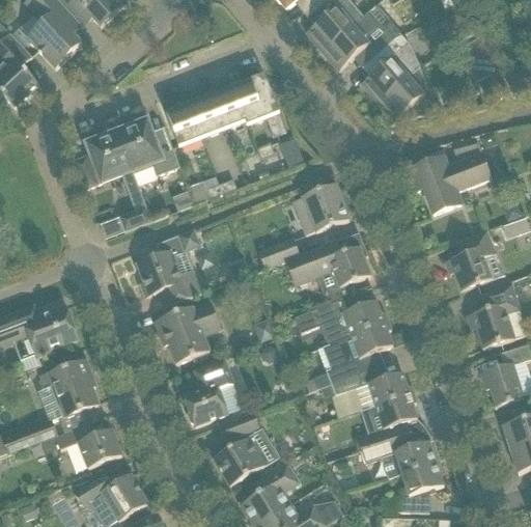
[(27,0),(25,2),(44,22),(27,37),(56,68),(82,44),(74,35),(82,27),(81,26),(82,25),(78,20),(68,10),(68,11),(58,0),(27,0)]
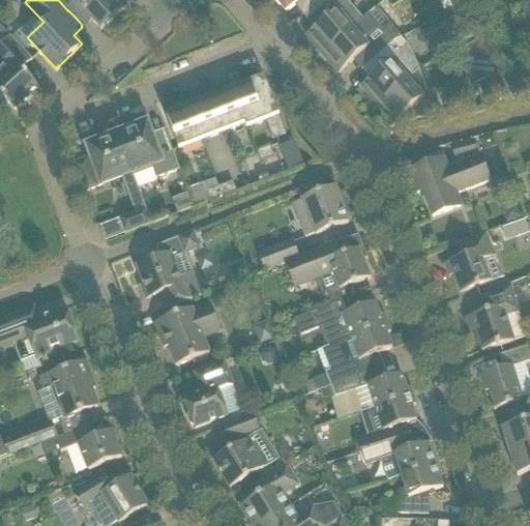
[(58,0),(68,11),(68,10),(78,20),(82,25),(83,24),(84,25),(92,18),(100,26),(126,3),(123,0),(58,0)]
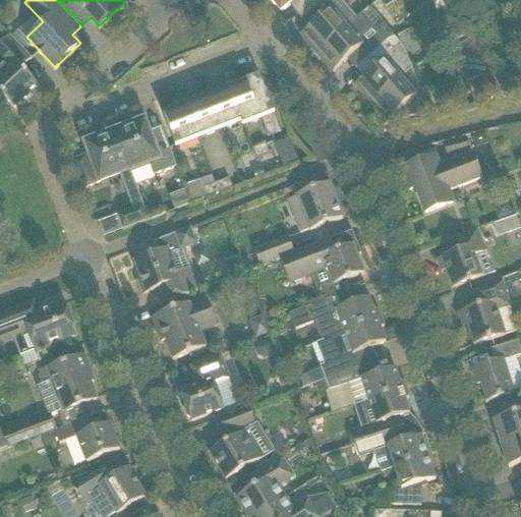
[(301,0),(309,9),(320,0),(274,0),(281,8),(290,0),(301,0)]
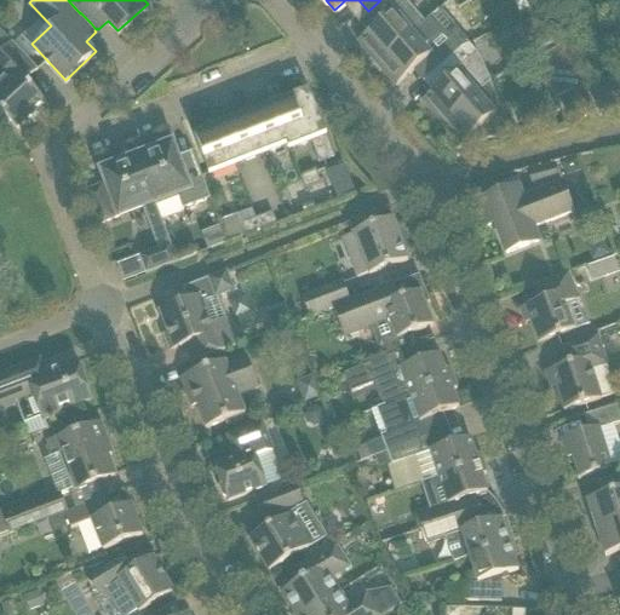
[(377,59),(422,22),(420,21),(405,3),(407,0),(392,0),(396,4),(359,38),(377,59)]
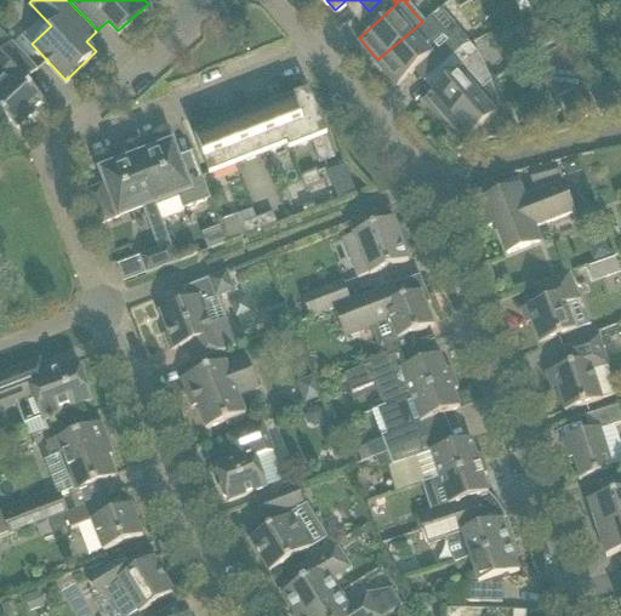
[(422,22),(377,60),(397,81),(439,45),(434,40),(443,33),(427,15),(421,21),(422,22)]
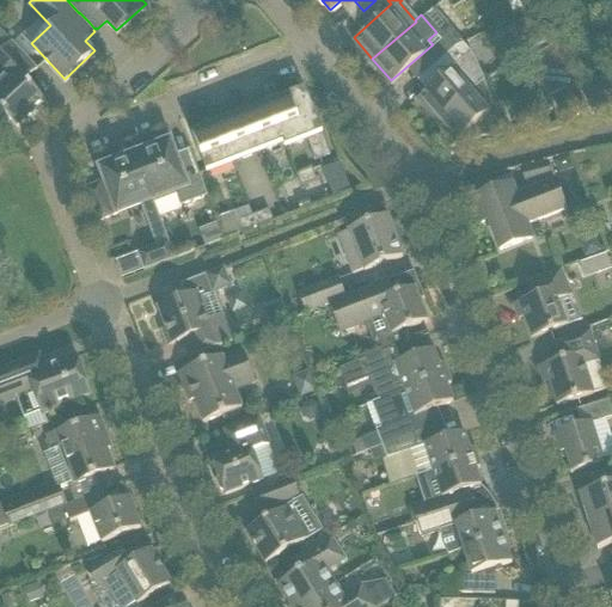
[(0,25),(0,63),(10,74),(0,83),(0,105),(5,111),(17,123),(44,97),(25,77),(37,65),(20,48),(12,38),(0,25)]
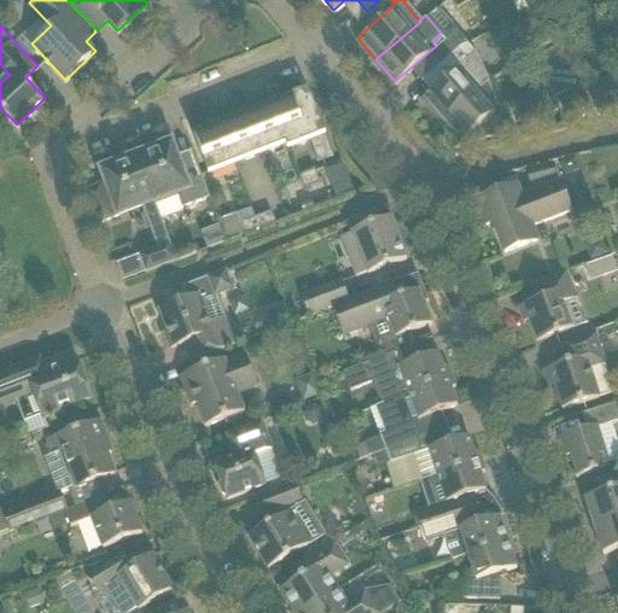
[(439,41),(449,53),(460,44),(467,40),(456,28),(452,33),(450,31),(439,41)]
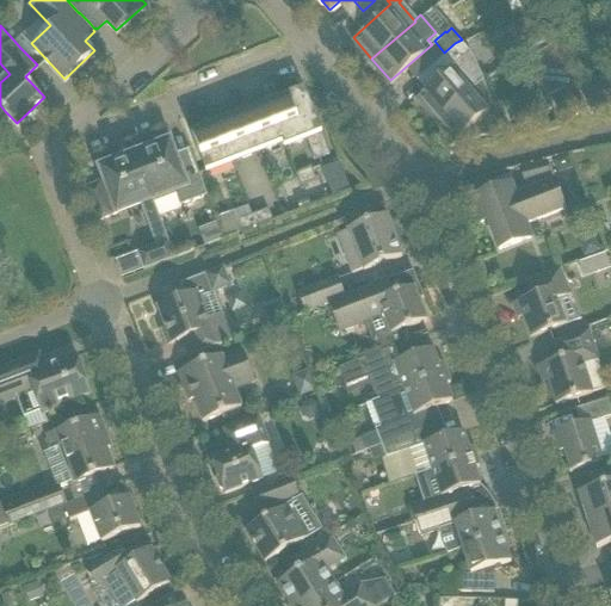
[(538,66),(534,68),(547,93),(575,80),(555,42),(532,53),(538,66)]
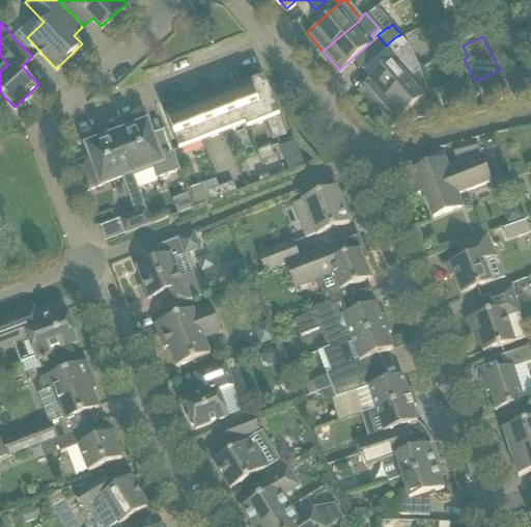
[(395,37),(386,46),(395,55),(404,47),(395,37)]
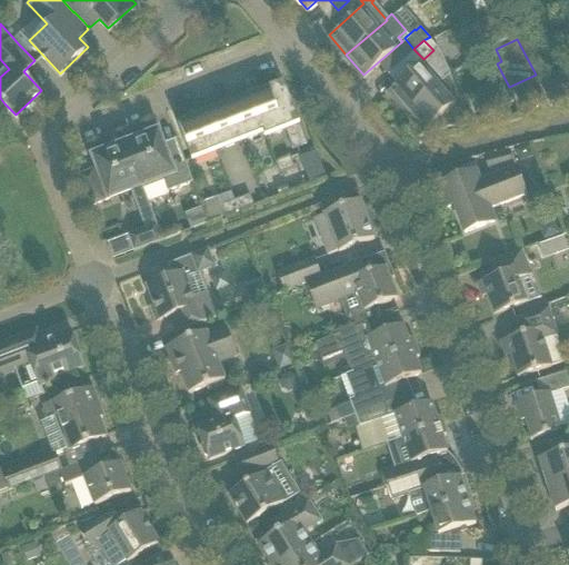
[(388,89),(406,109),(437,82),(419,62),(388,89)]
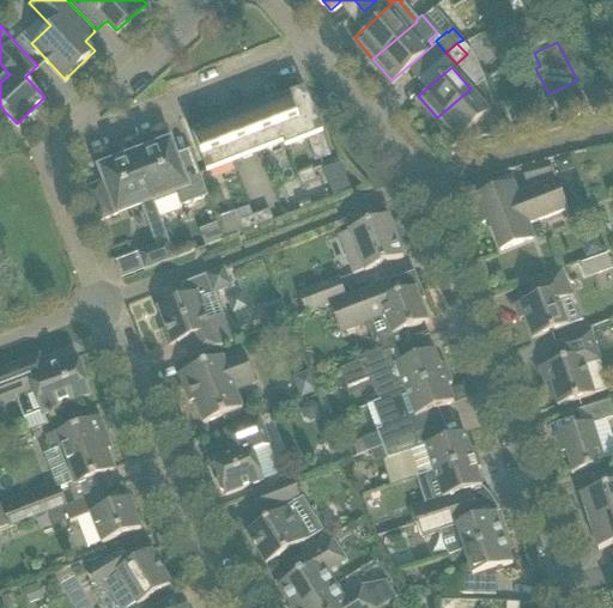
[(510,126),(501,99),(495,102),(485,77),(485,76),(471,89),(437,117),(456,139),(465,132),(469,137),(469,138),(511,127),(510,126)]
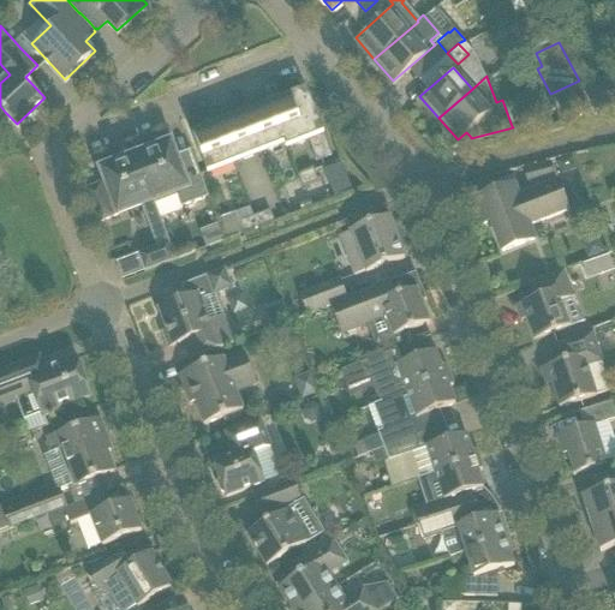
[(269,101),(285,139),(286,144),(308,136),(323,130),(316,111),(311,113),(304,94),(294,97),(292,93),(269,101)]
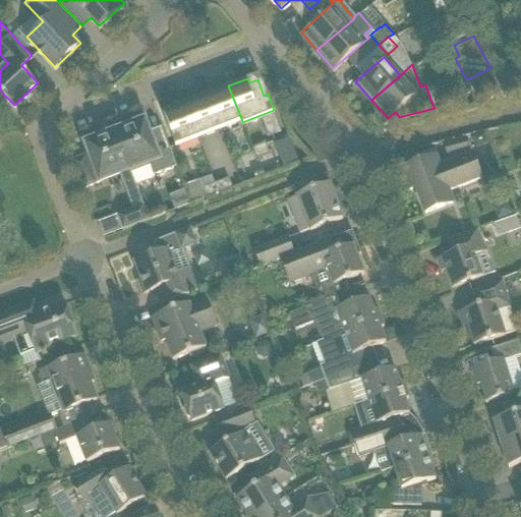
[(228,85),(207,94),(219,126),(241,118),(228,85)]
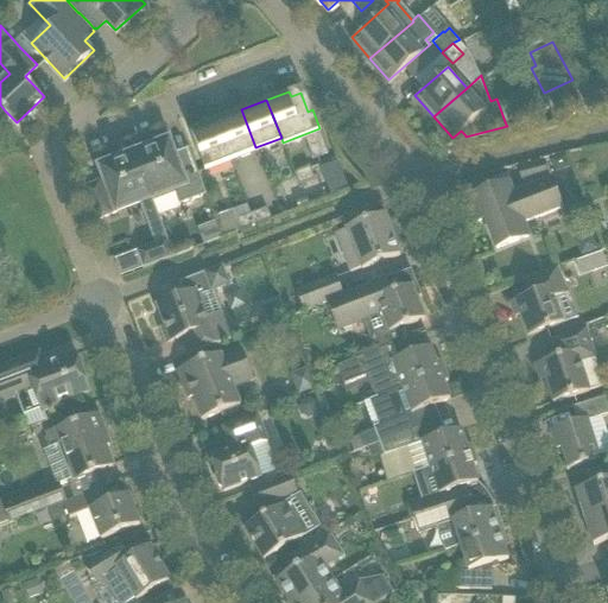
[(241,109),(216,119),(230,158),(255,147),(241,109)]
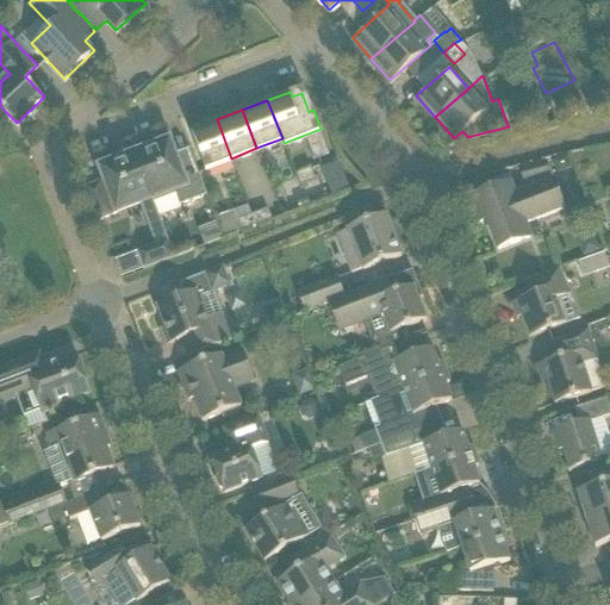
[(231,158),(217,119),(191,130),(206,168),(231,158)]
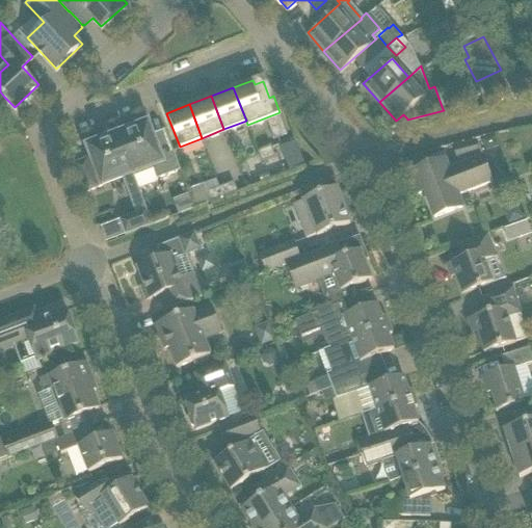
[(284,122),(280,112),(266,117),(270,127),(284,122)]
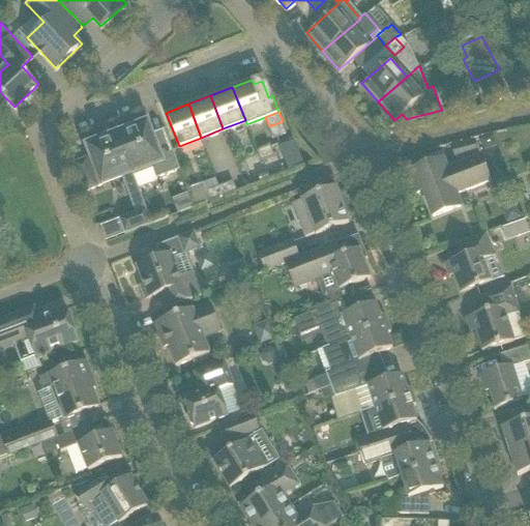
[(118,132),(133,170),(137,182),(180,166),(170,139),(156,144),(147,120),(118,132)]
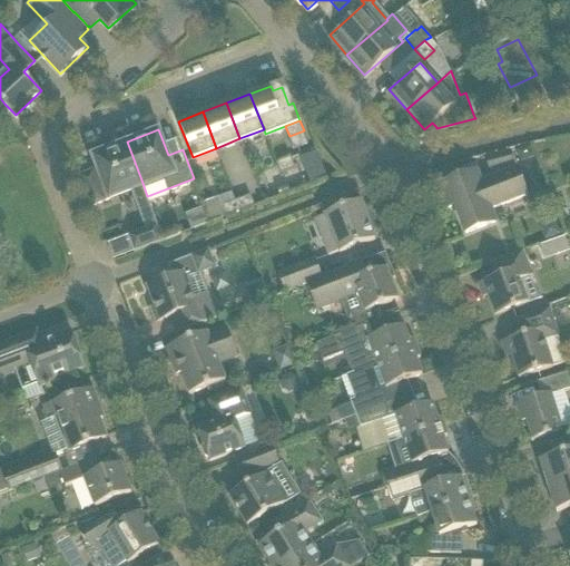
[(307,140),(304,130),(290,136),(293,146),(307,140)]
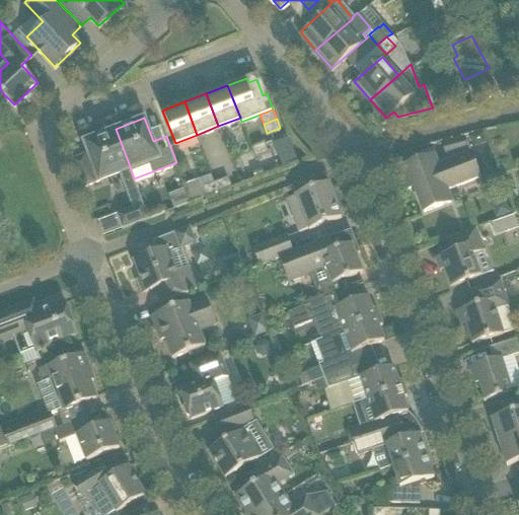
[(482,128),(470,133),(474,143),(486,139),(482,128)]
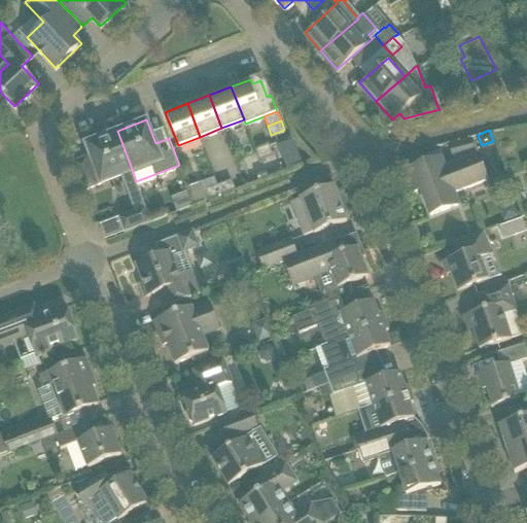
[(132,169),(117,131),(86,142),(92,157),(89,158),(86,154),(72,160),(82,187),(132,169)]
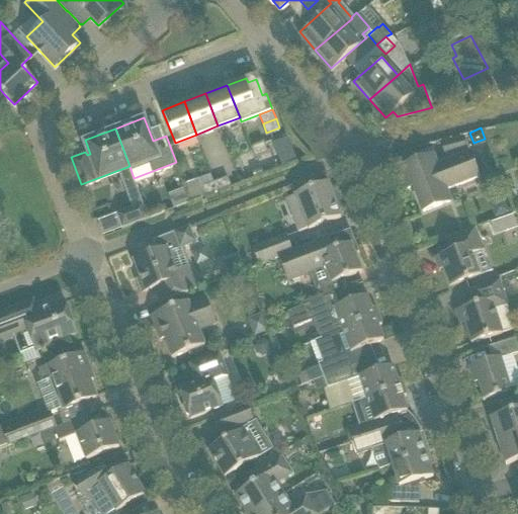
[(288,133),(273,139),(282,161),(296,155),(288,133)]
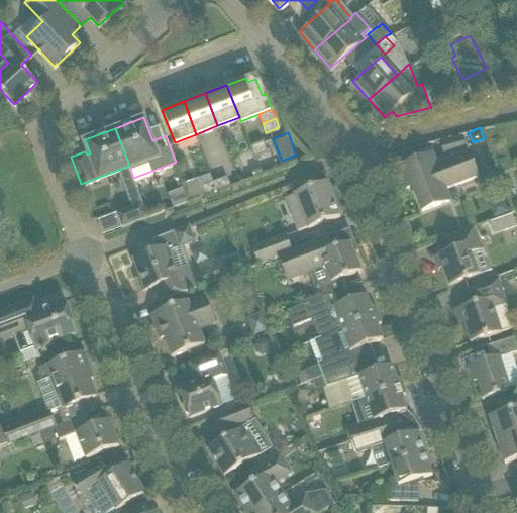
[(439,138),(443,150),(467,144),(462,132),(439,138)]
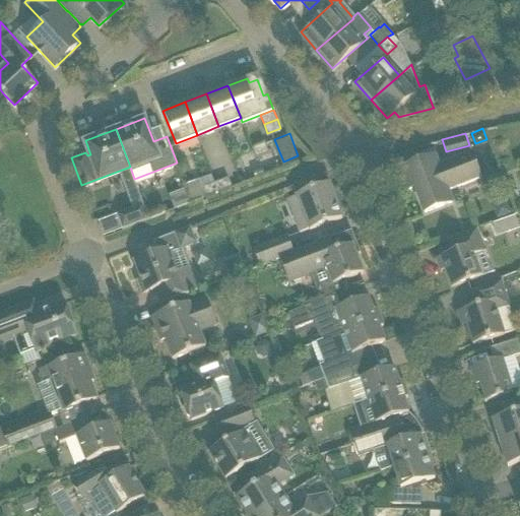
[(252,145),(256,154),(269,149),(265,140),(252,145)]
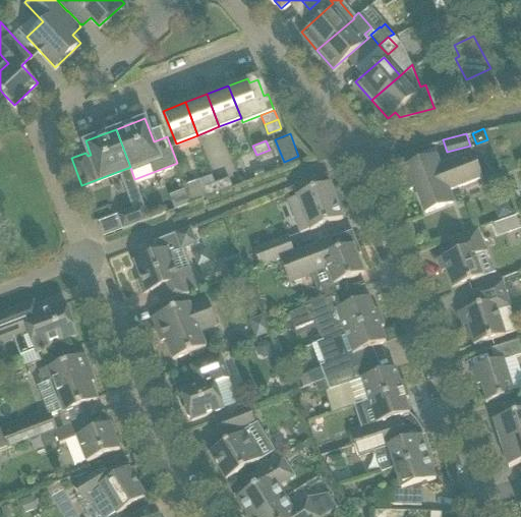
[(449,188),(480,176),(471,151),(439,163),(436,156),(403,168),(410,186),(416,183),(425,210),(445,202),(453,198),(449,188)]
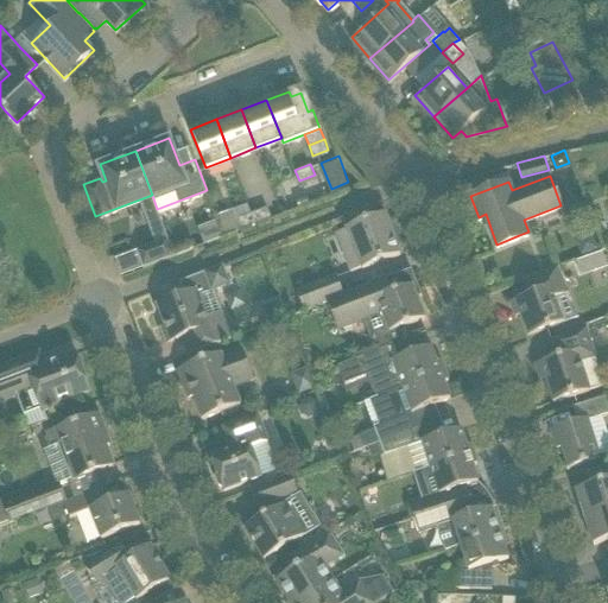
[(267,204),(252,210),(257,221),(272,215),(267,204)]
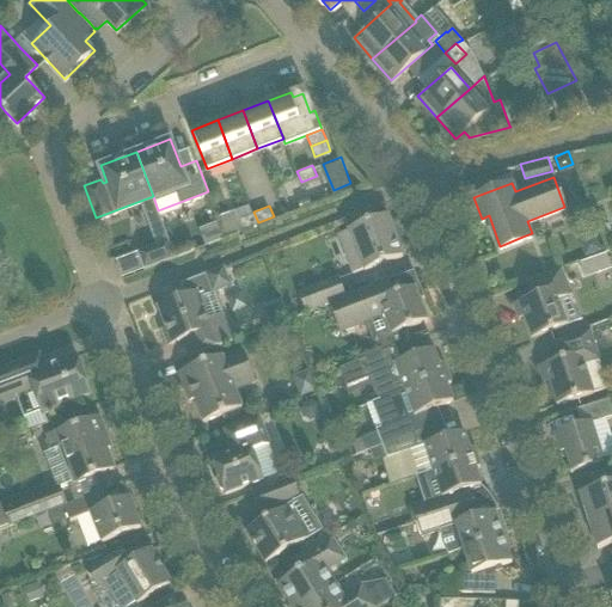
[(258,222),(254,212),(238,218),(243,228),(258,222)]
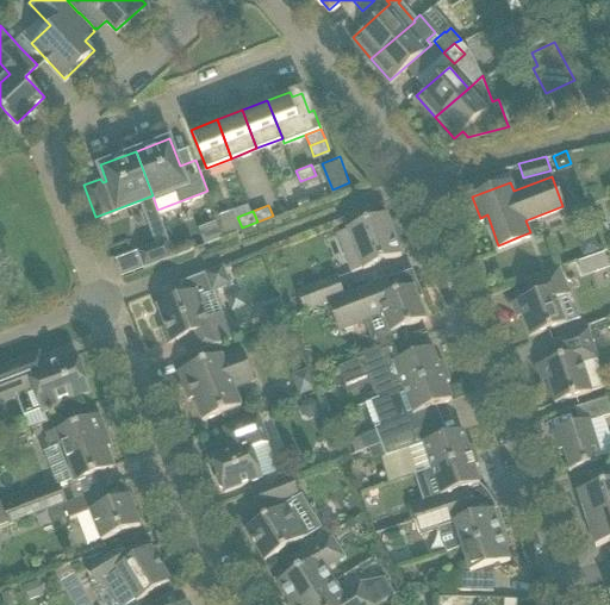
[(385,211),(347,225),(362,266),(362,267),(379,260),(402,251),(385,211)]
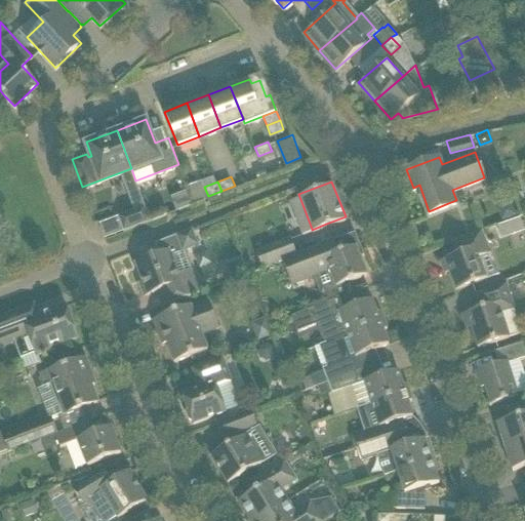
[(151,218),(145,203),(118,213),(123,229),(151,218)]
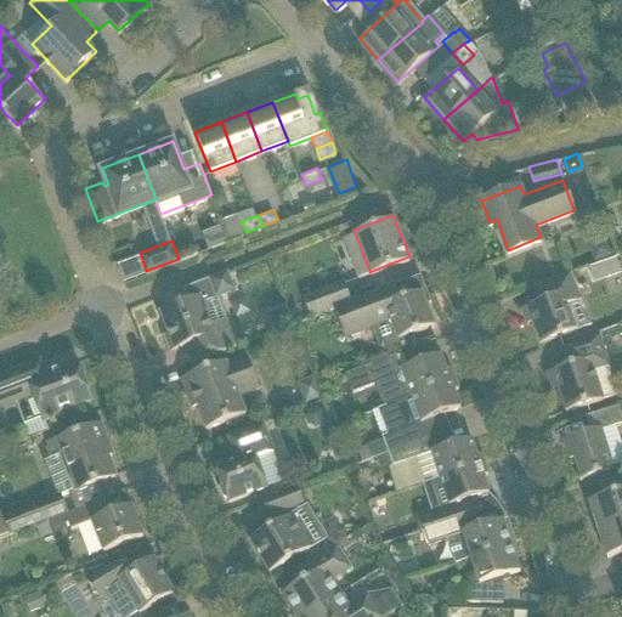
[(615,254),(598,260),(603,273),(620,267),(615,254)]
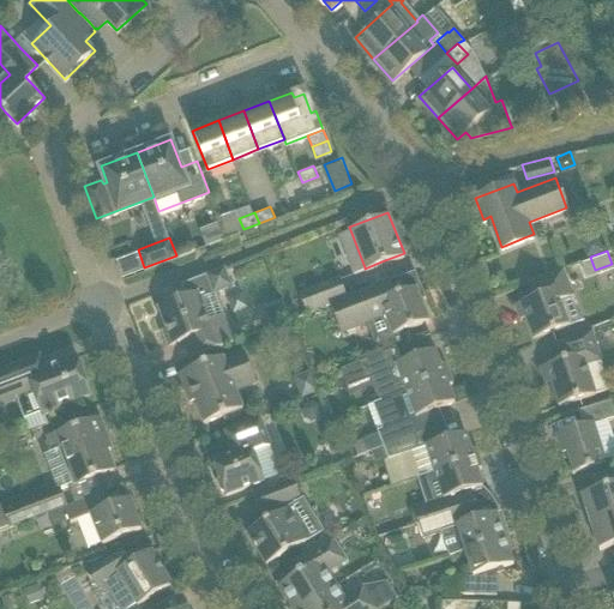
[(160,306),(170,335),(166,336),(168,343),(188,335),(196,353),(234,338),(223,312),(208,318),(197,290),(209,287),(211,290),(232,283),(224,266),(208,272),(208,271),(181,282),(187,295),(160,306)]
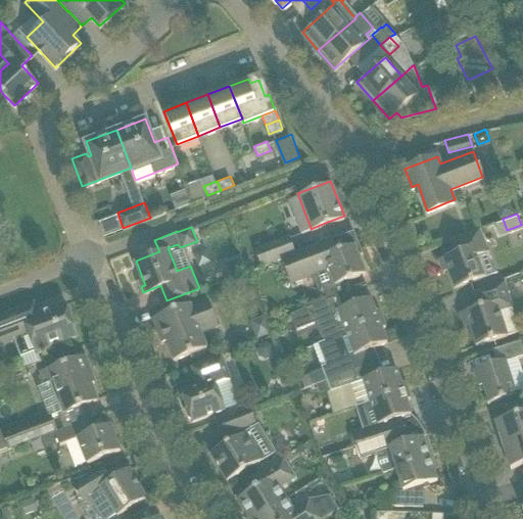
[(476,253),(488,249),(479,227),(450,238),(456,251),(438,257),(440,264),(444,262),(455,287),(484,275),(476,253)]
